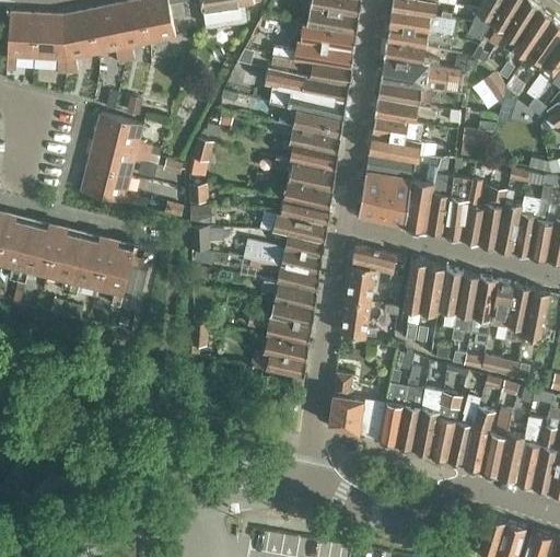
[(131,48),(149,44),(139,0),(114,6),(126,62),(135,60),(131,48)]
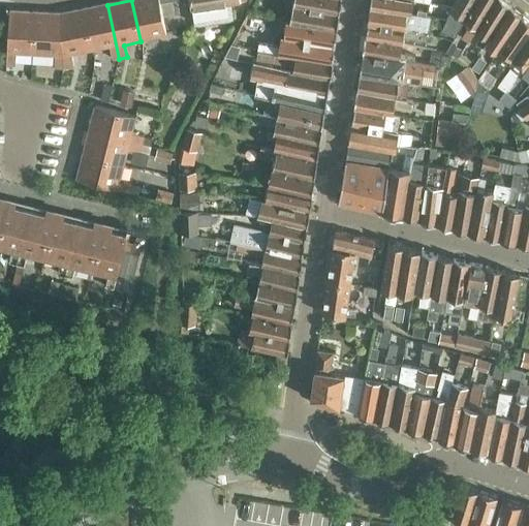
[(166,36),(159,4),(158,0),(131,0),(141,41),(166,36)]
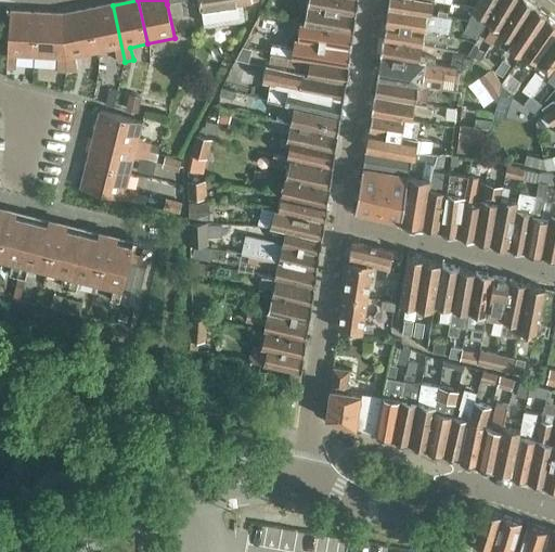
[(198,0),(203,27),(245,21),(242,3),(258,1),(257,0),(198,0)]
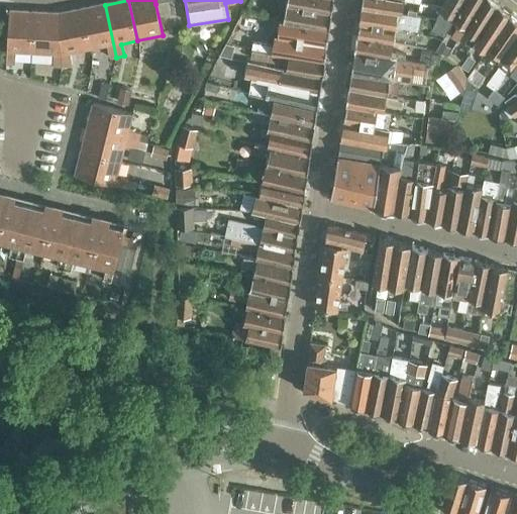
[(331,15),(332,0),(287,0),(286,7),(331,15)]
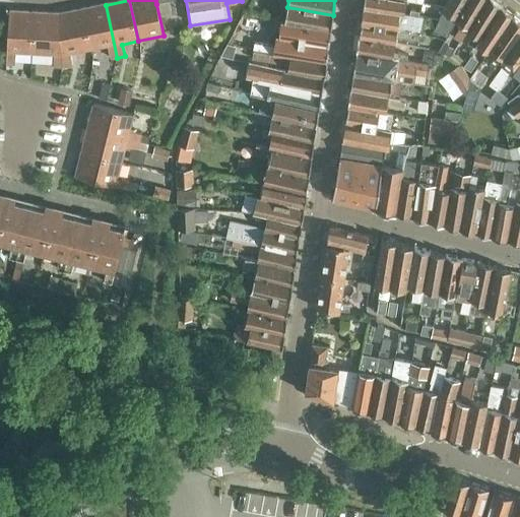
[(418,17),(421,3),(403,0),(364,0),(363,9),(403,15),(418,17)]
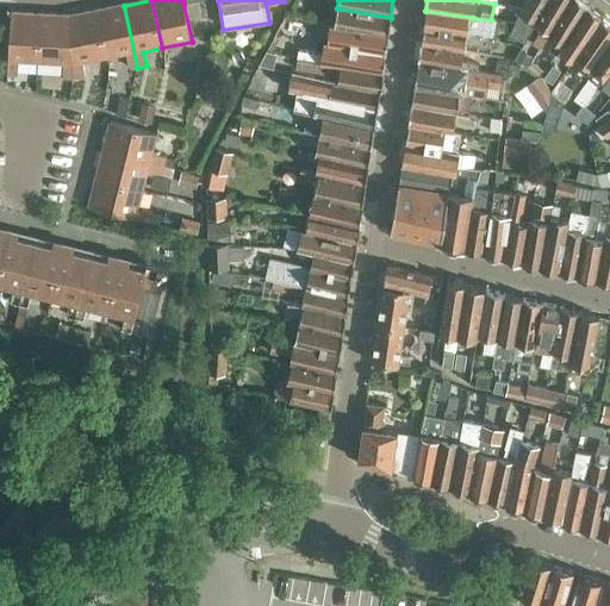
[(535,20),(548,0),(527,0),(506,36),(509,37),(523,45),(527,33),(535,20)]
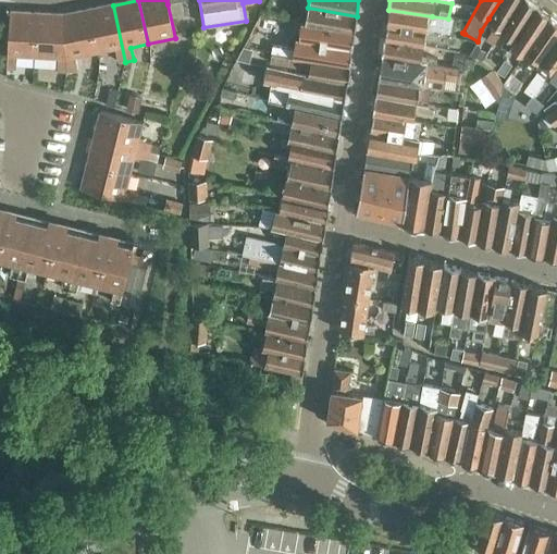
[(492,45),(499,33),(520,0),(500,0),(489,19),(496,24),(485,40),(492,45)]
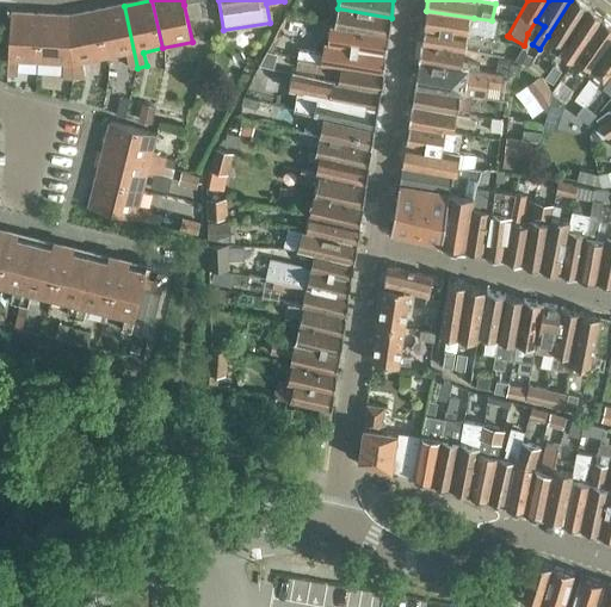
[(578,0),(571,0),(548,36),(554,41),(545,51),(554,57),(588,8),(578,0)]
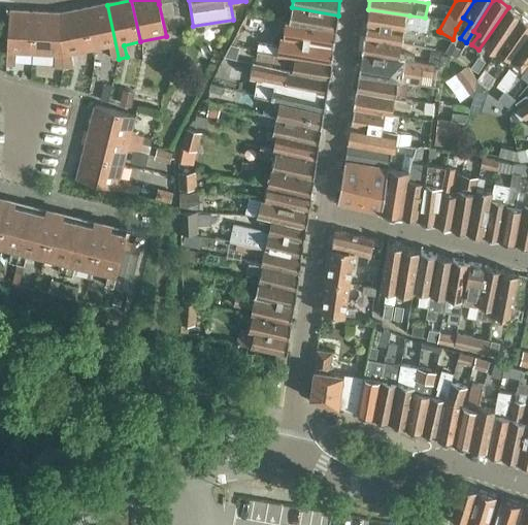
[(110,60),(119,59),(107,5),(84,10),(92,52),(108,48),(110,60)]
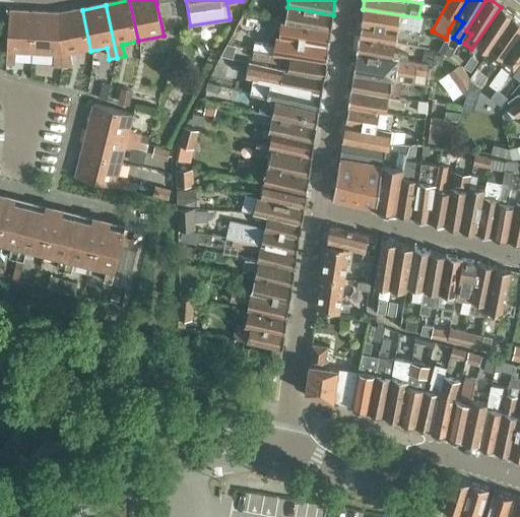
[(330,31),(333,15),(287,7),(284,23),(330,31)]
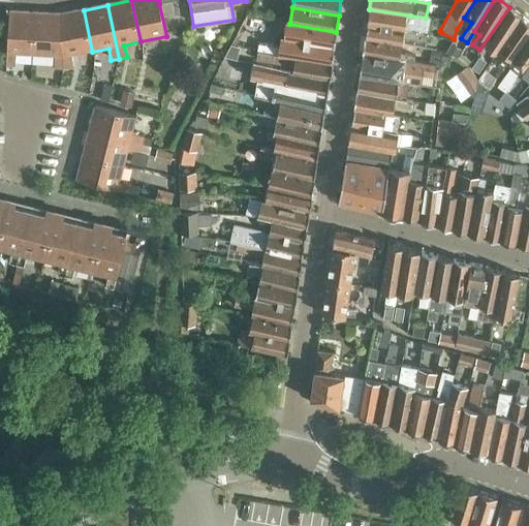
[(497,51),(522,18),(509,7),(485,47),(495,55),(497,51)]
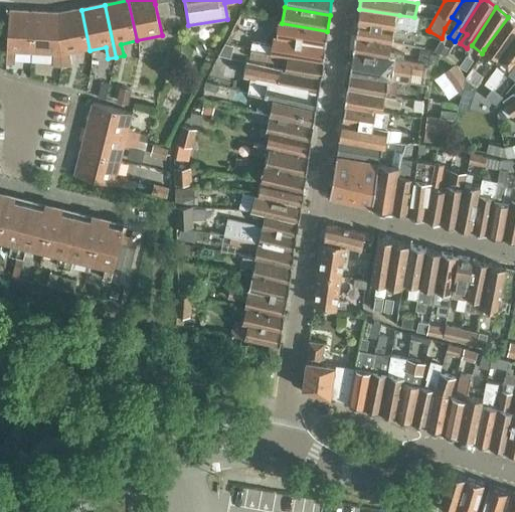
[(418,18),(414,17),(399,15),(359,9),(357,24),(415,32),(418,18)]
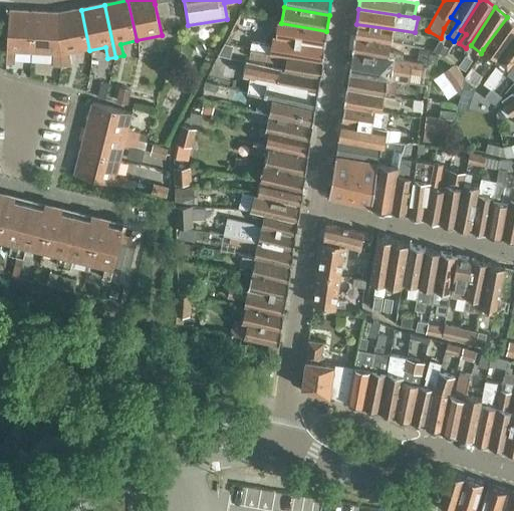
[(69,54),(89,50),(81,10),(57,14),(61,68),(71,66),(69,54)]
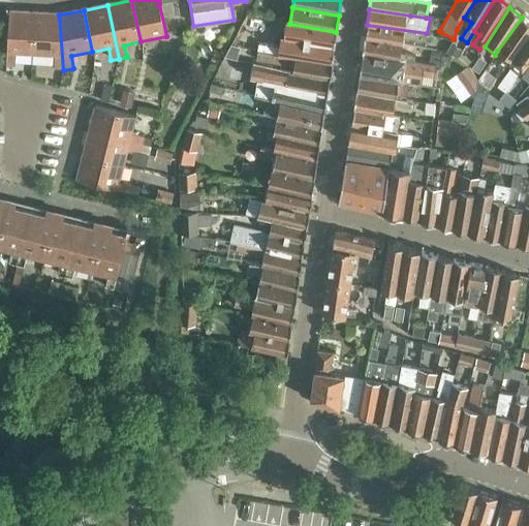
[(33,57),(34,14),(8,13),(5,66),(14,67),(16,56),(33,57)]
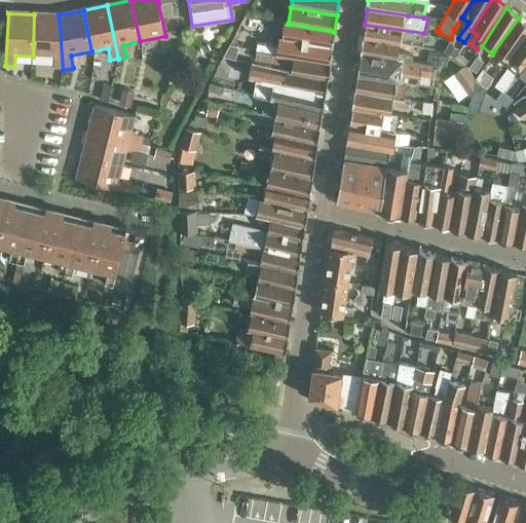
[(63,70),(59,14),(34,14),(33,57),(53,58),(53,69),(63,70)]
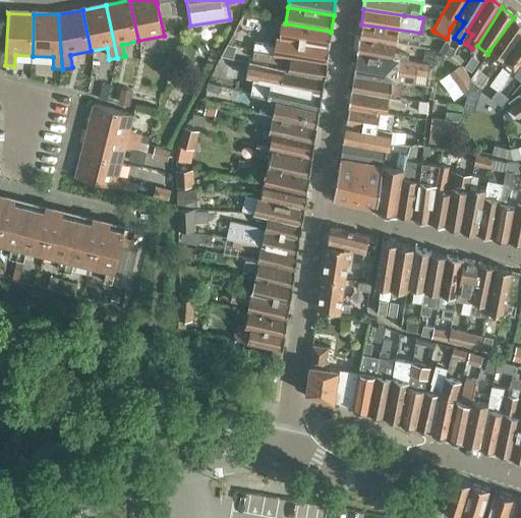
[(500,65),(502,63),(520,35),(520,22),(514,17),(489,50),(497,56),(489,66),(496,71),(500,65)]
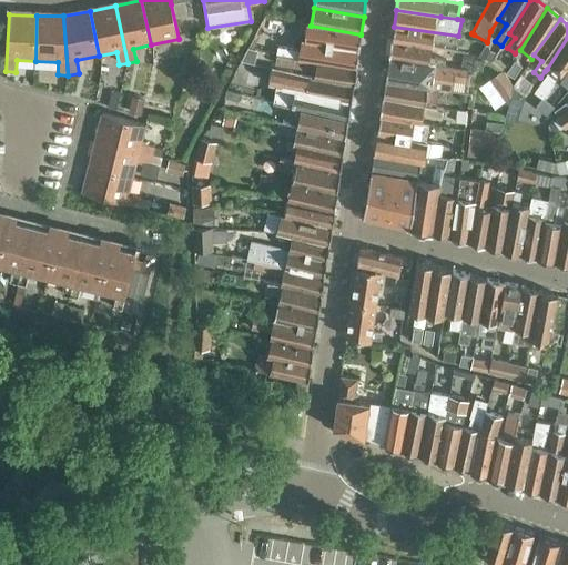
[(361,34),(311,26),(307,26),(305,42),(303,41),(303,43),(358,52),(361,34)]
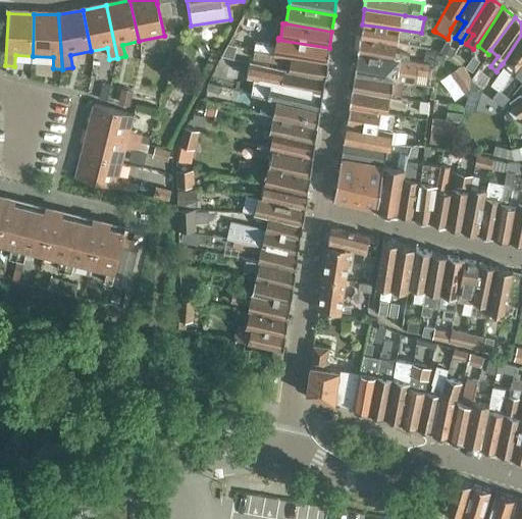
[(421,34),(421,33),(362,24),(359,39),(395,44),(396,39),(418,43),(420,34),(421,34)]
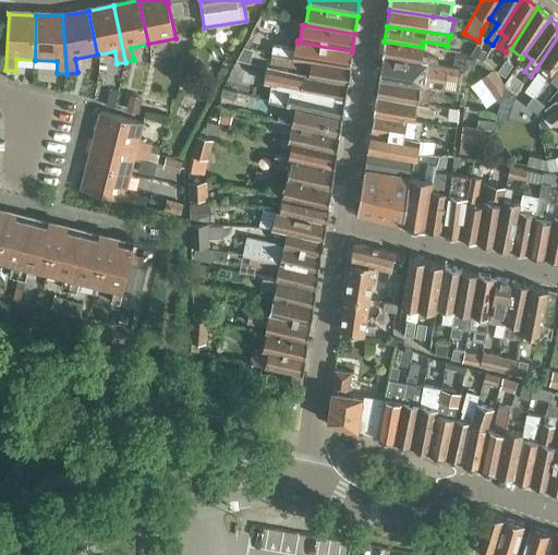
[(469,58),(478,41),(465,34),(463,39),(463,40),(460,56),(469,58)]
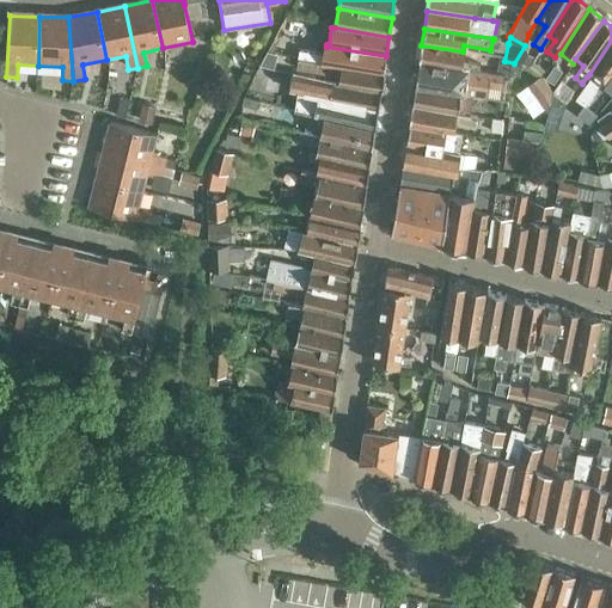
[(603,86),(611,72),(611,41),(589,74),(594,79),(592,83),(589,80),(575,102),(583,108),(594,97),(603,86)]
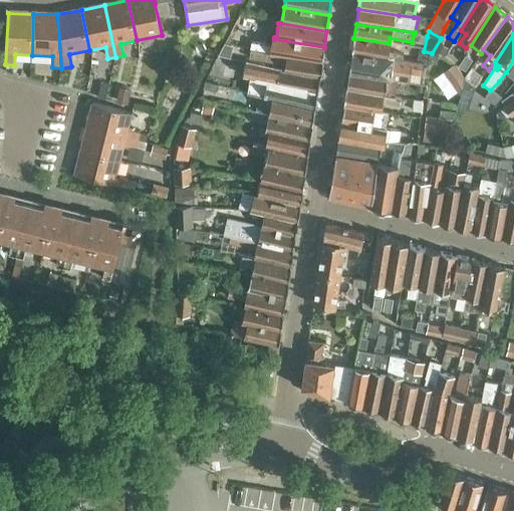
[(388,53),(389,43),(353,38),(351,53),(401,60),(402,55),(388,53)]
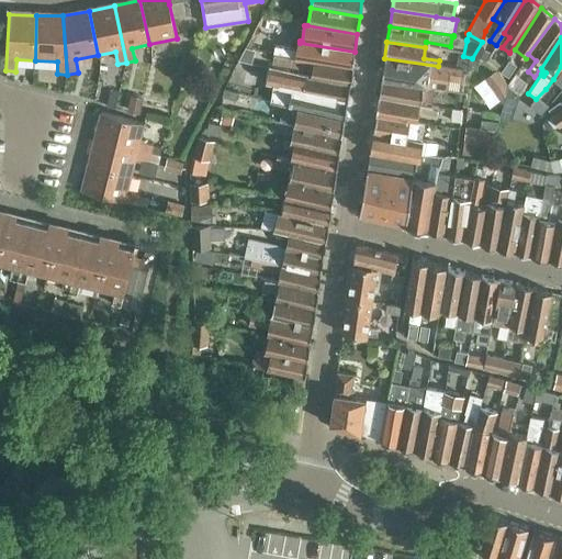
[(352,68),(355,52),(300,43),(298,51),(276,47),(273,55),(291,59),(352,68)]
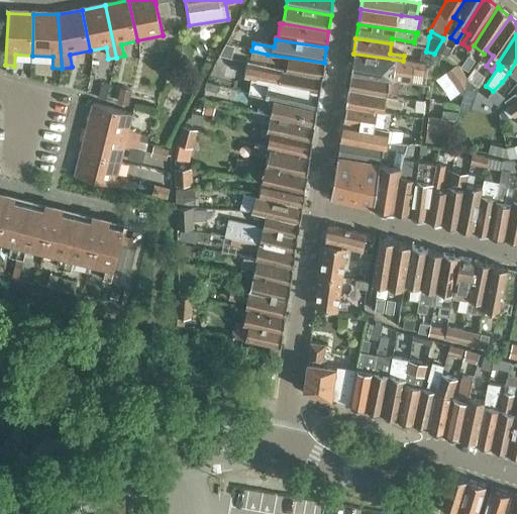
[(225,44),(224,57),(239,58),(240,45),(225,44)]
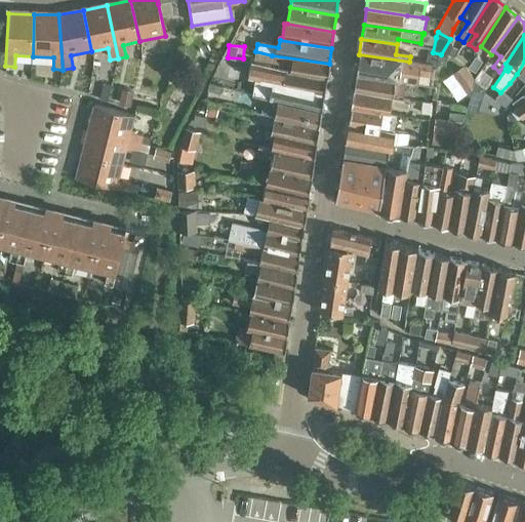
[(326,80),(329,64),(272,55),(255,51),(254,59),(291,67),(290,73),(326,80)]
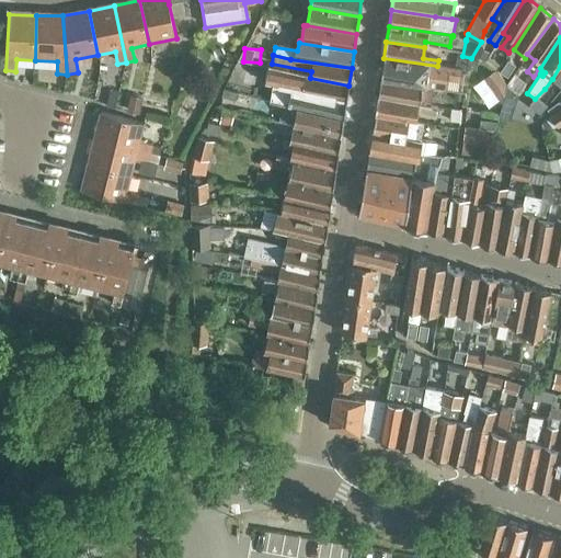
[(492,57),(482,66),(501,86),(511,77),(492,57)]
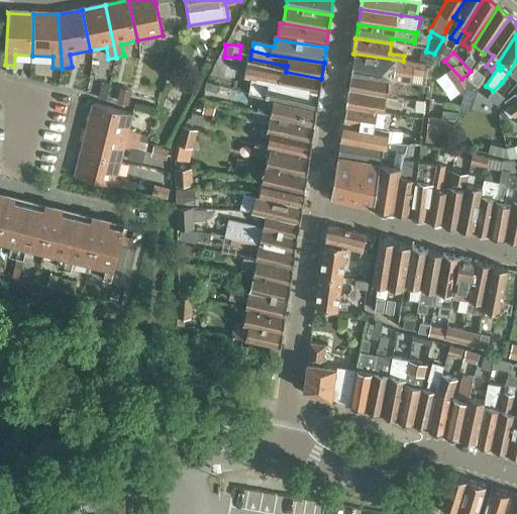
[(424,64),(403,61),(353,54),(350,75),(398,83),(410,84),(411,75),(423,76),(424,64)]
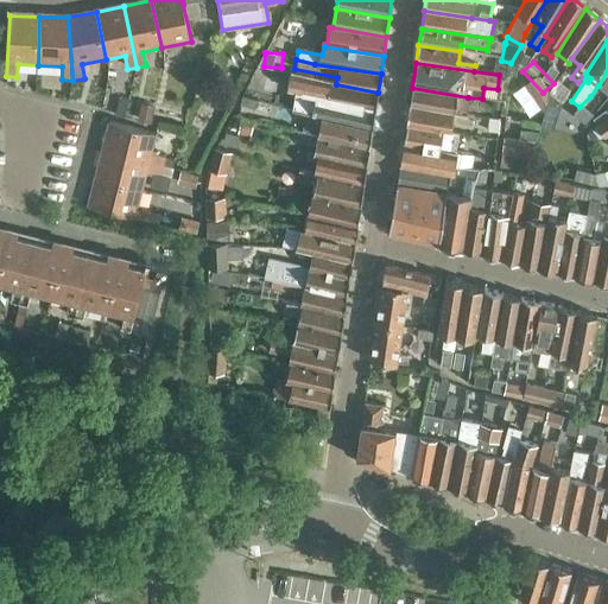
[(378,93),(336,84),(291,75),(287,90),(296,93),(292,110),(373,131),(378,93)]
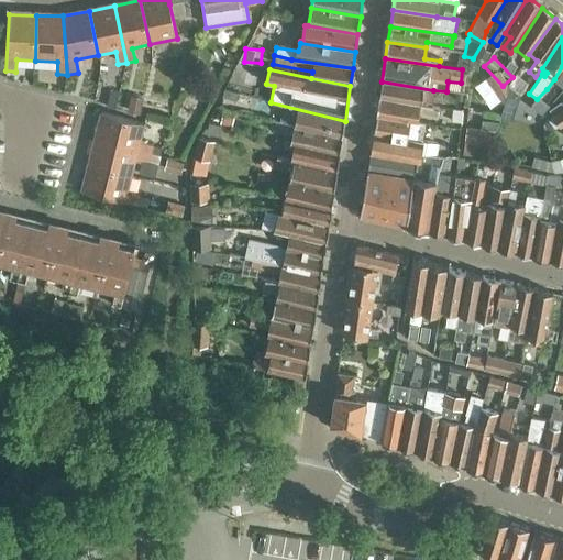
[(511,90),(520,97),(527,86),(519,80),(511,90)]
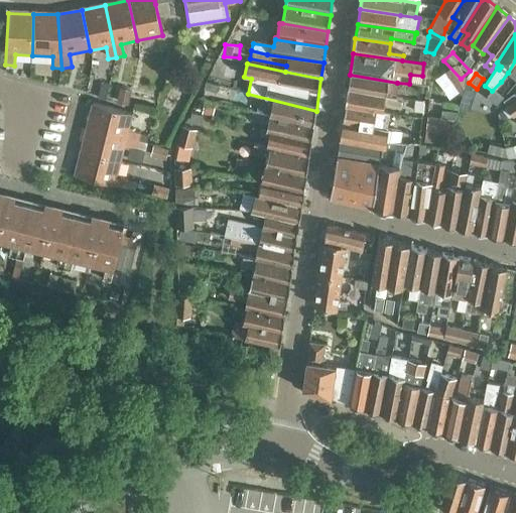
[(394,99),(397,83),(350,75),(348,91),(394,99)]
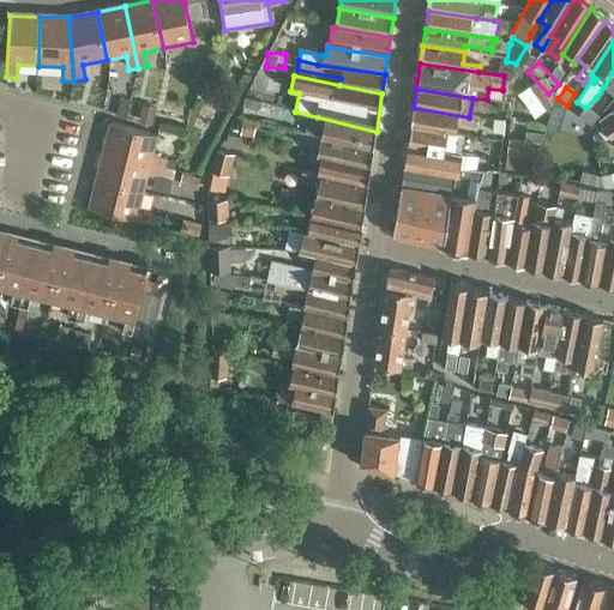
[(567,106),(558,98),(554,95),(545,130),(558,133),(565,110),(567,106)]
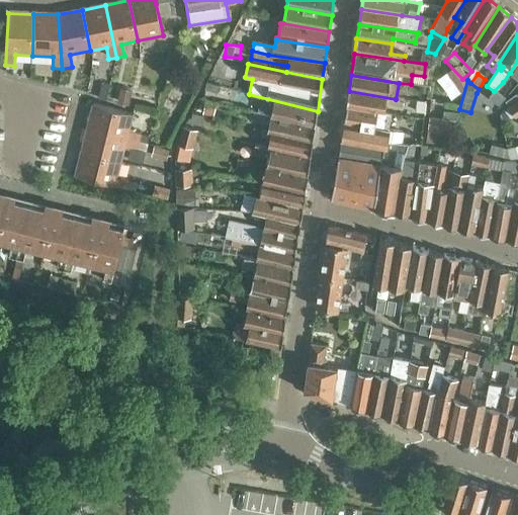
[(503,82),(494,91),(489,99),(499,106),(513,90),(503,82)]
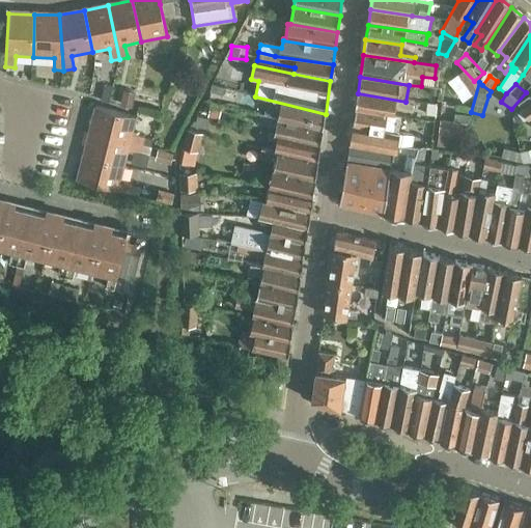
[(326,114),(255,96),(211,85),(208,92),(221,96),(221,98),(278,112),(277,119),(323,131),(326,114)]
